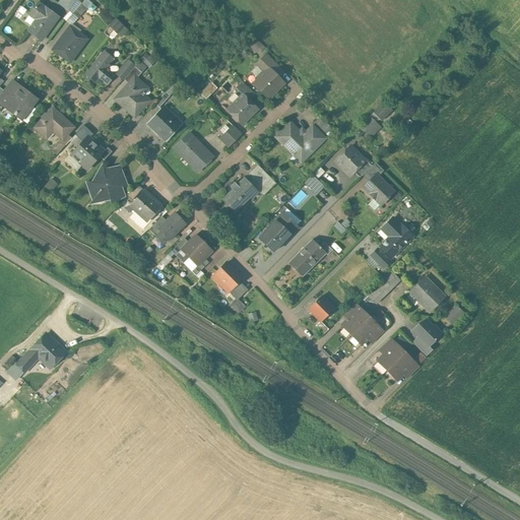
[(57,18),(38,3),(31,11),(39,16),(27,30),(41,41),(57,18)]
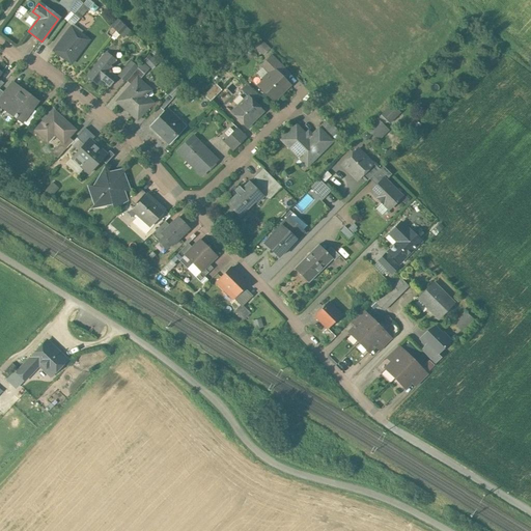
[(83,4),(74,16),(80,20),(88,8),(83,4)]
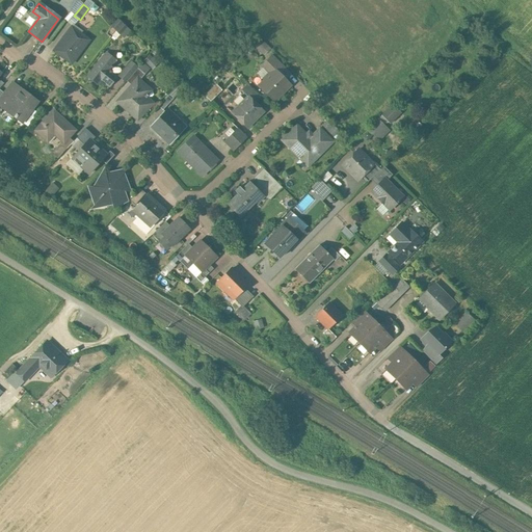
[(116,19),(110,26),(115,31),(122,24),(116,19)]
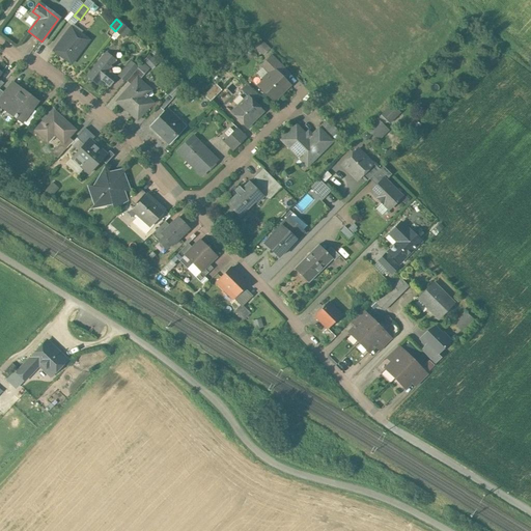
[(130,31),(121,24),(115,31),(123,38),(130,31)]
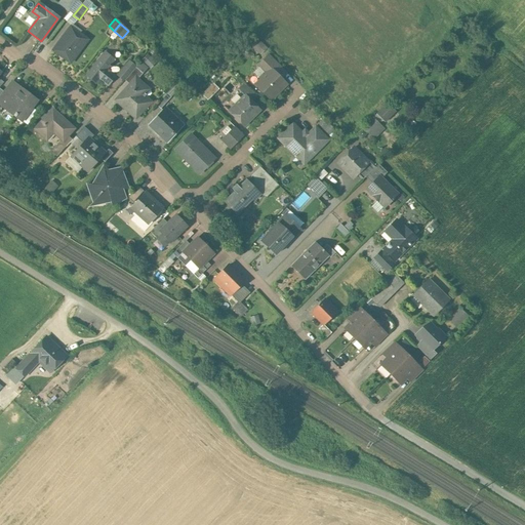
[(87,40),(70,28),(53,49),(71,63),(87,40)]
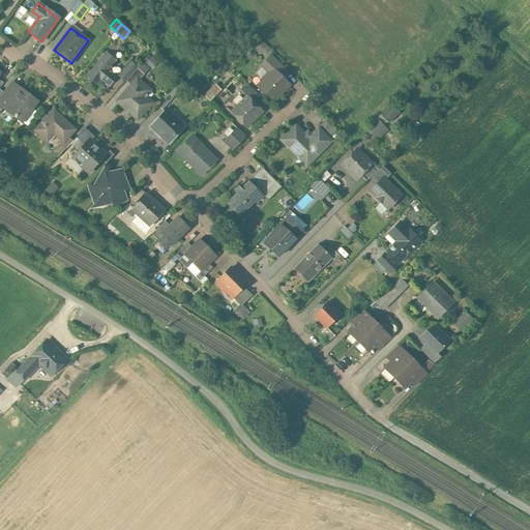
[(102,56),(87,76),(96,84),(100,80),(109,87),(116,78),(108,70),(110,67),(112,68),(114,65),(113,64),(102,56)]
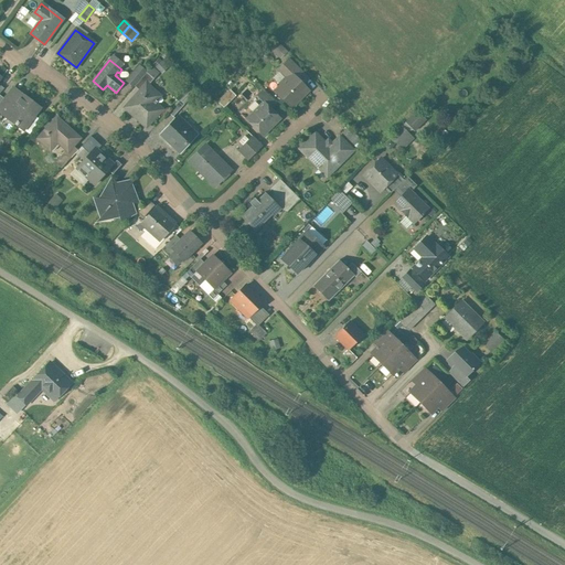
[(302,73),(288,60),(277,71),(287,80),(292,74),(297,78),(302,73)]
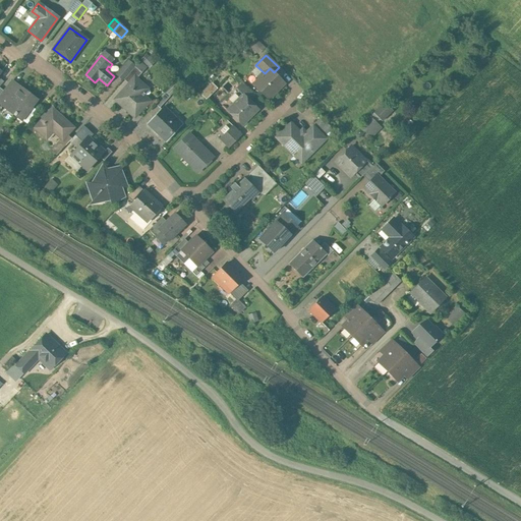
[(128,62),(117,75),(123,80),(134,67),(128,62)]
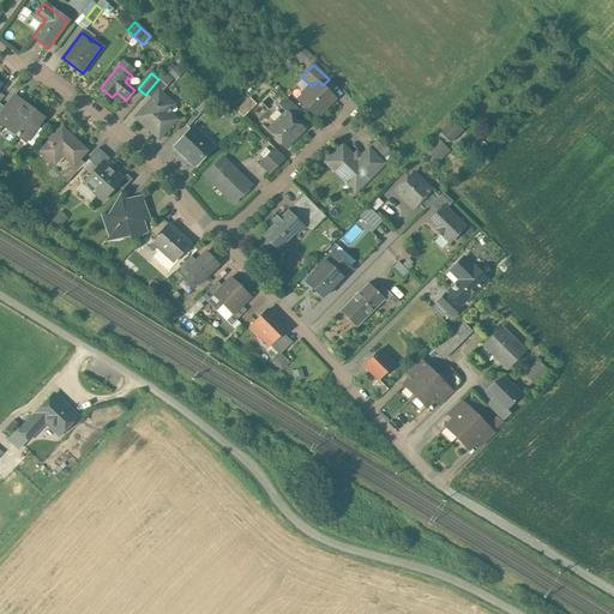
[(167,88),(158,79),(145,95),(151,100),(158,92),(161,95),(167,88)]
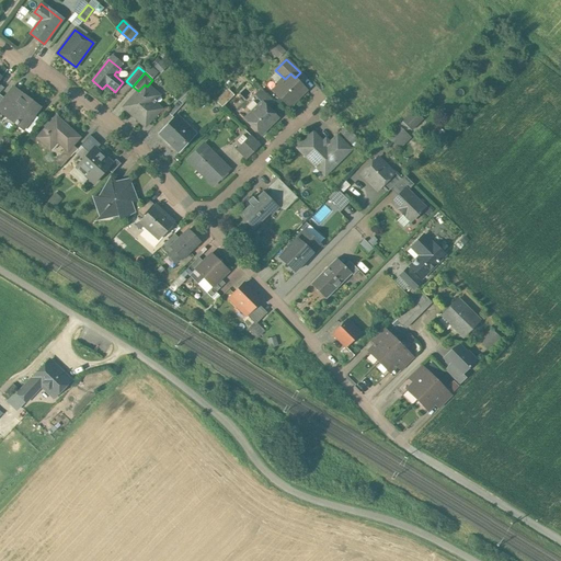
[(285,79),(273,91),(289,106),(306,90),(301,86),(301,84),(295,78),(290,73),(285,79)]
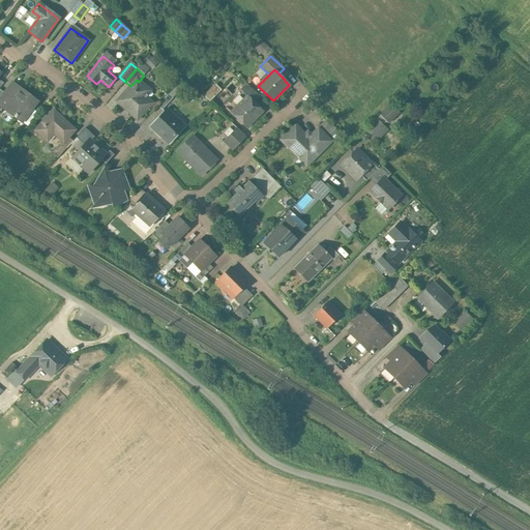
[(139,82),(137,80),(130,86),(117,102),(138,120),(151,104),(141,94),(146,87),(139,82)]
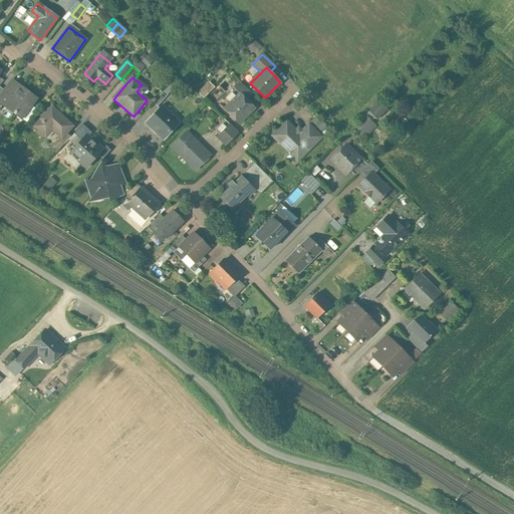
[(204,97),(215,86),(209,80),(198,90),(204,97)]
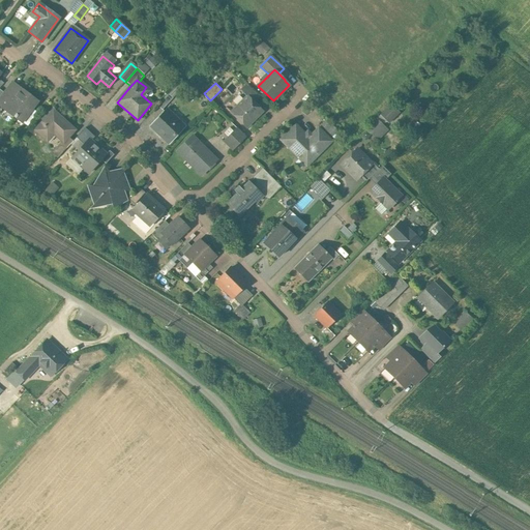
[(20,89),(11,84),(0,98),(0,104),(5,109),(20,89)]
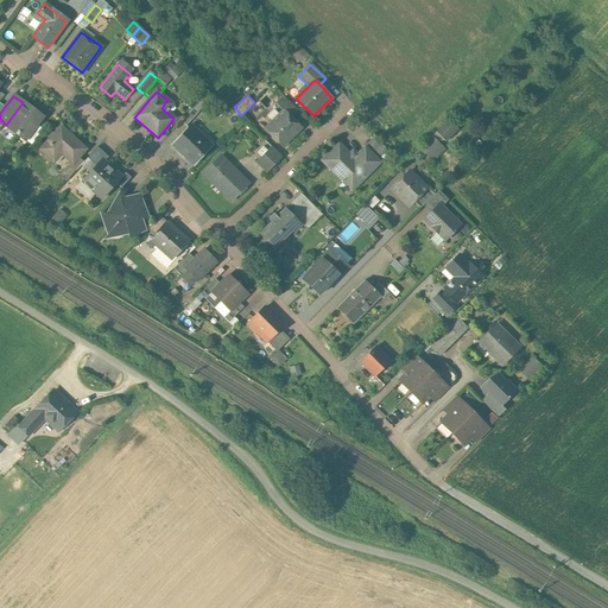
[(297,112),(283,96),(276,103),(283,111),(284,111),(291,118),(297,112)]
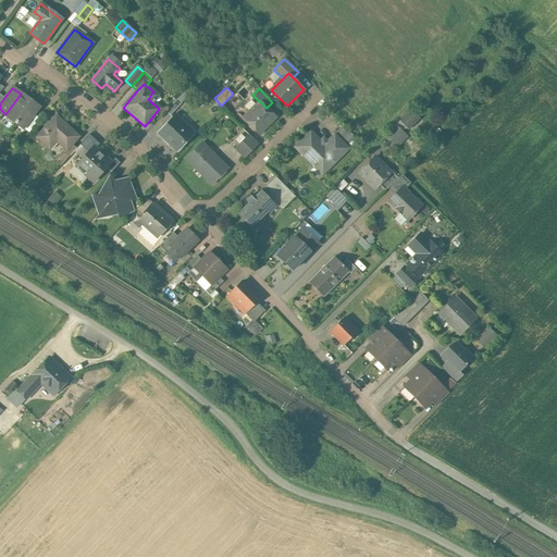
[(32,101),(22,94),(5,114),(5,115),(23,128),(39,107),(32,100),(32,101)]
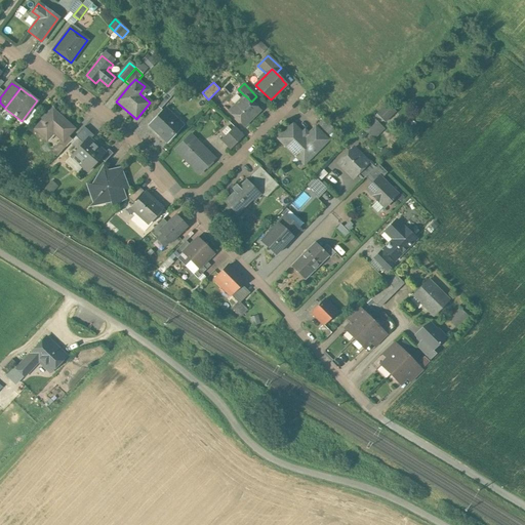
[(170,97),(166,93),(156,105),(161,109),(170,97)]
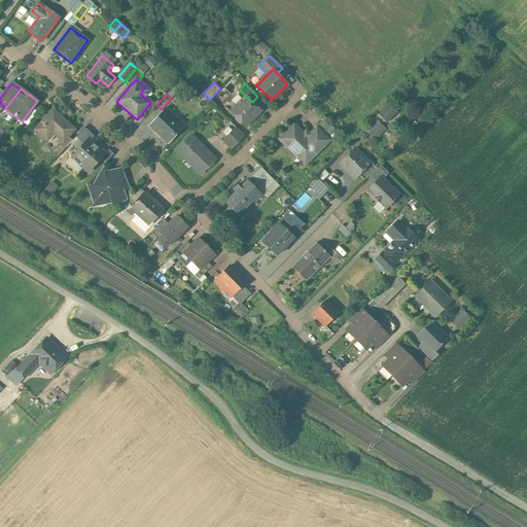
[(245,96),(236,106),(230,112),(245,127),(260,111),(252,103),(252,102),(246,96),(245,96)]
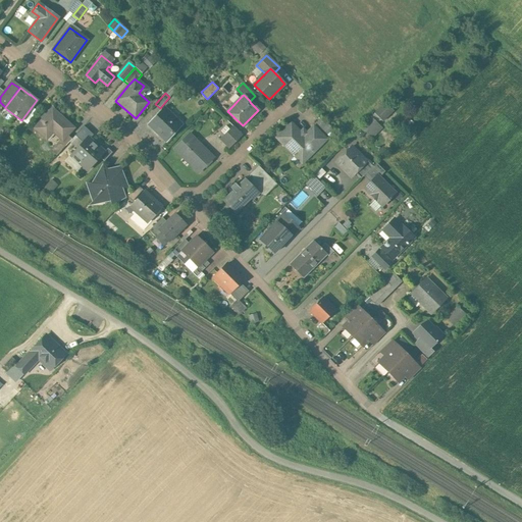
[(380,124),(395,110),(385,101),(371,114),(380,124)]
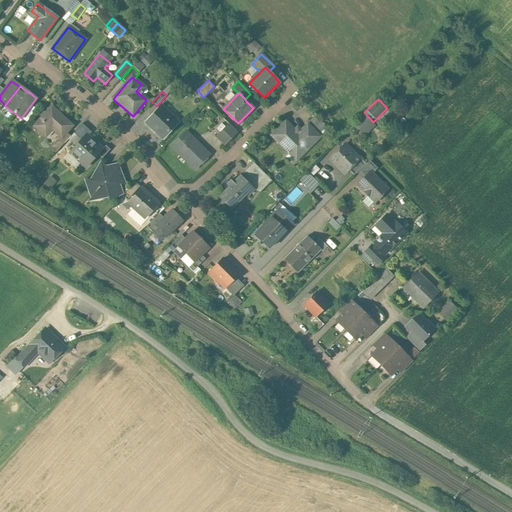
[(172,117),(160,106),(145,122),(162,138),(174,125),(169,120),(172,117)]
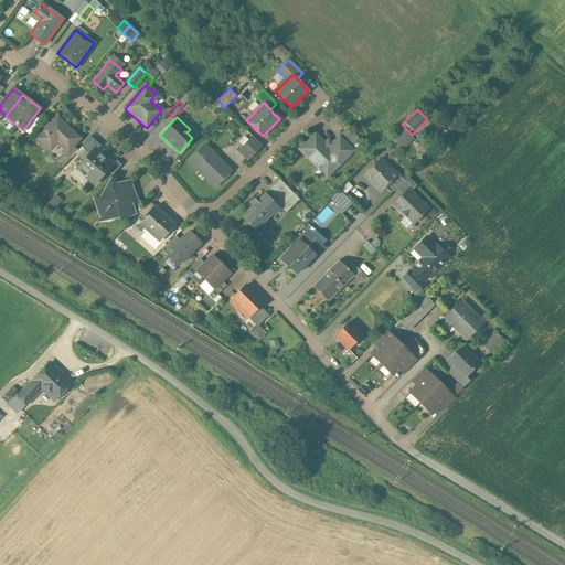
[(56,118),(38,139),(48,148),(55,140),(67,151),(80,138),(56,118)]
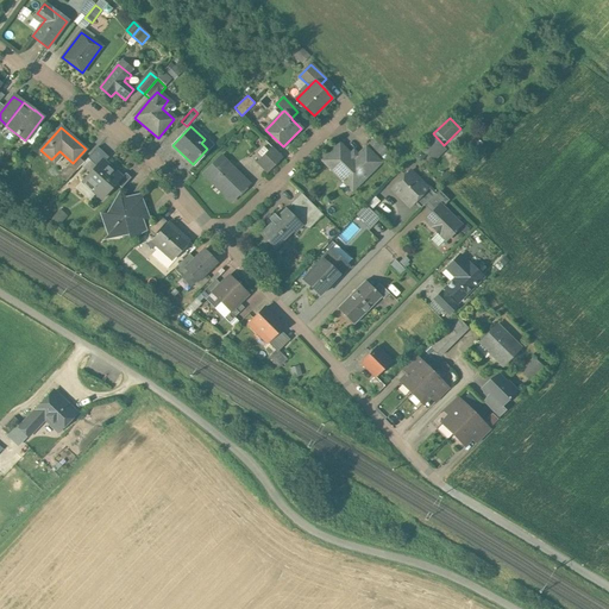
[(432,138),(421,149),(431,157),(440,146),(432,138)]
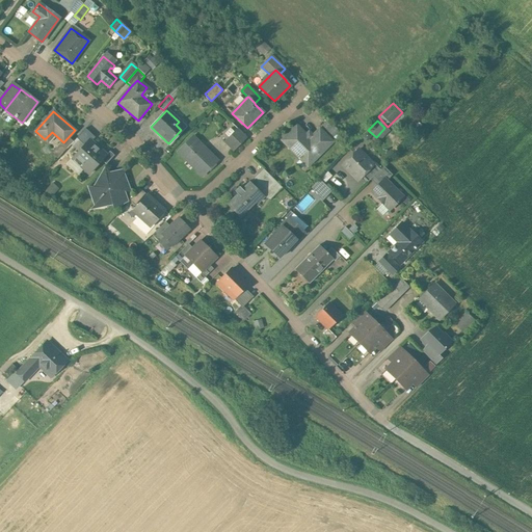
[(310,139),(296,126),(282,140),(300,160),(311,150),(318,156),(333,142),(327,137),(318,147),(313,142),(315,140),(312,137),(310,139)]
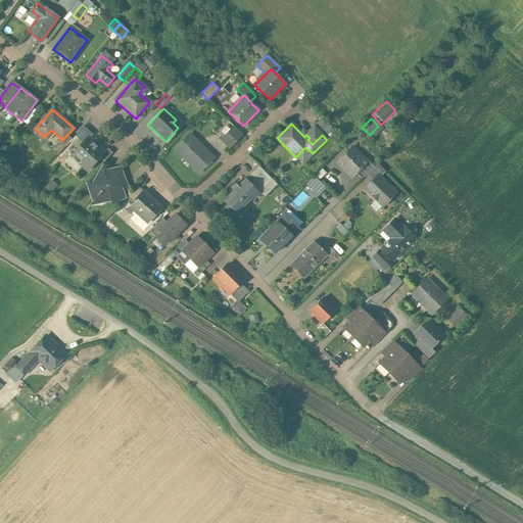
[(234,126),(221,140),(229,148),(242,135),(234,126)]
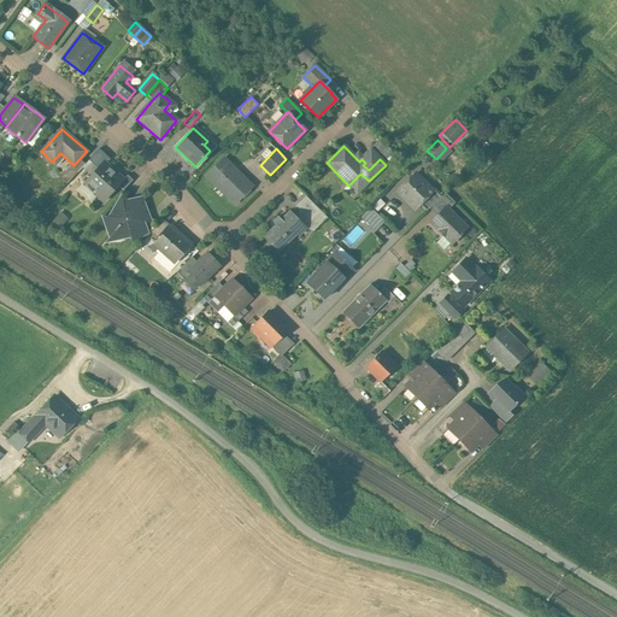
[(99,150),(89,160),(98,169),(104,162),(106,164),(110,159),(99,150)]
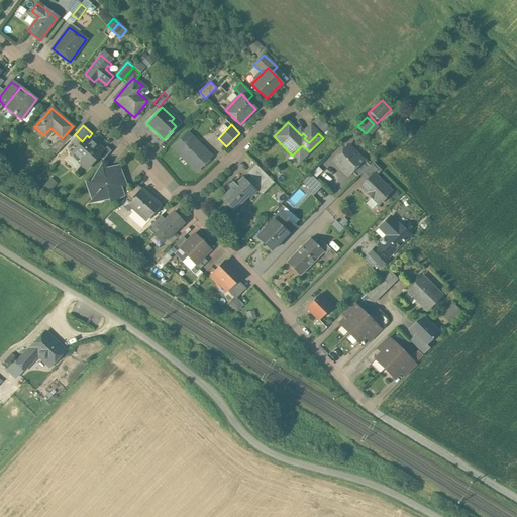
[(318,133),(310,125),(303,133),(306,136),(304,138),(309,142),(318,133)]
